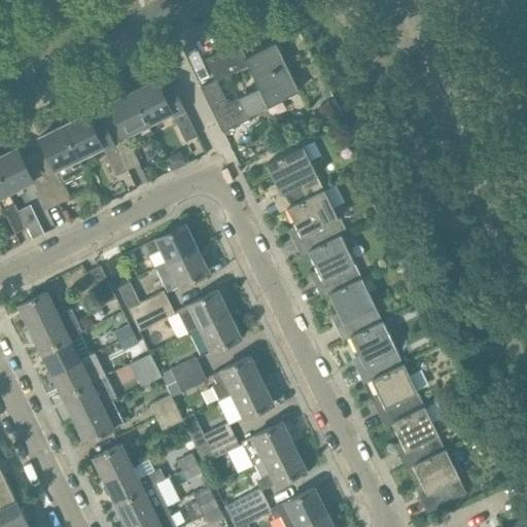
[(275,41),(245,57),(238,42),(205,58),(215,79),(201,86),(222,132),(250,118),(246,109),(267,99),(270,105),(300,90),(275,41)]
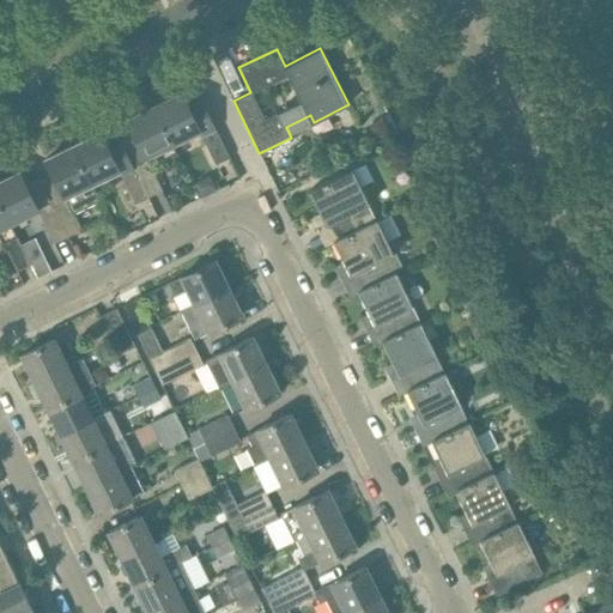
[(155,105),(177,152),(192,145),(188,137),(200,131),(216,164),(230,157),(201,99),(188,105),(182,92),(155,105)]
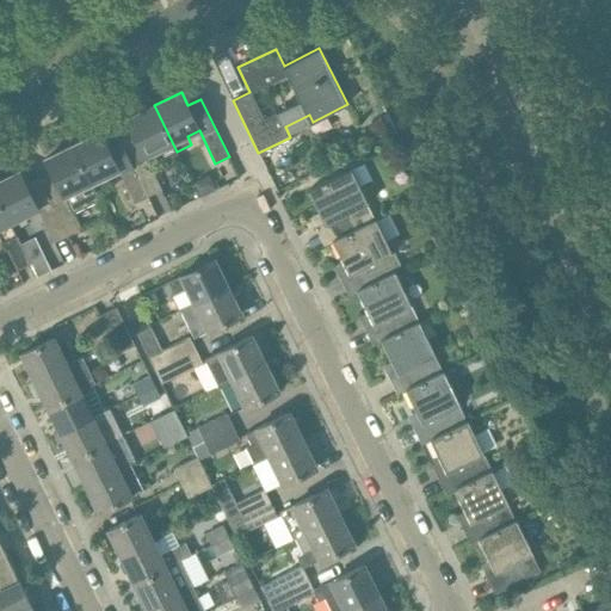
[(177,152),(154,105),(127,119),(144,158),(153,153),(156,161),(177,152)]
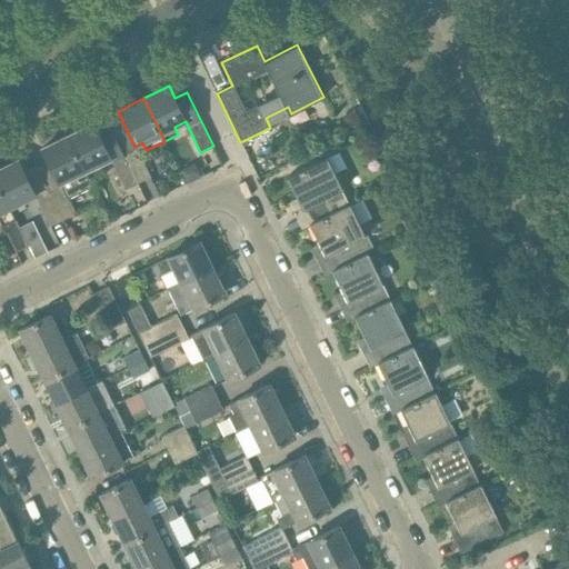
[(347,113),(345,120),(349,128),(361,122),(355,110),(347,113)]
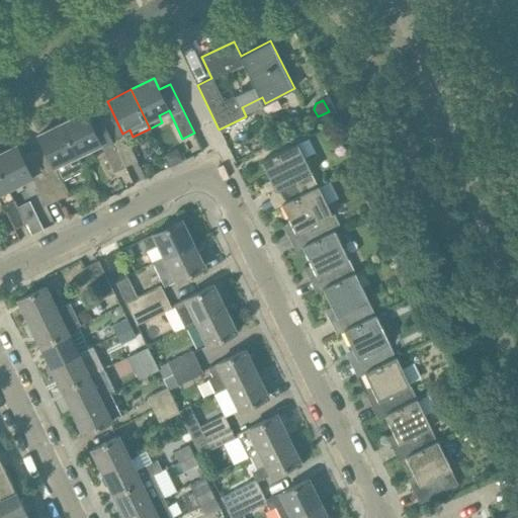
[(62,123),(78,155),(100,144),(114,172),(126,166),(114,142),(104,121),(103,122),(100,115),(90,121),(86,111),(62,123)]
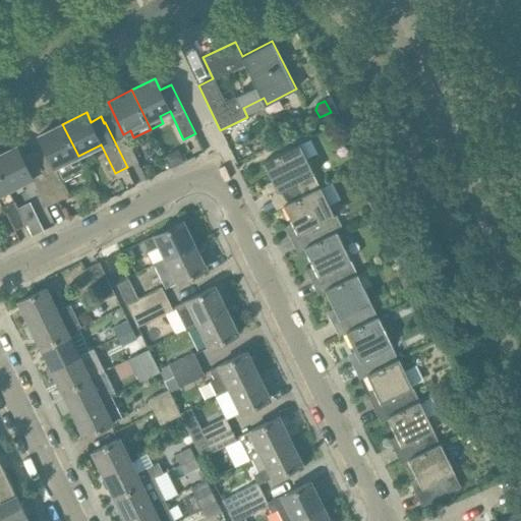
[(78,156),(62,124),(39,135),(55,168),(55,167),(57,171),(46,176),(58,201),(69,195),(62,182),(85,171),(78,156)]
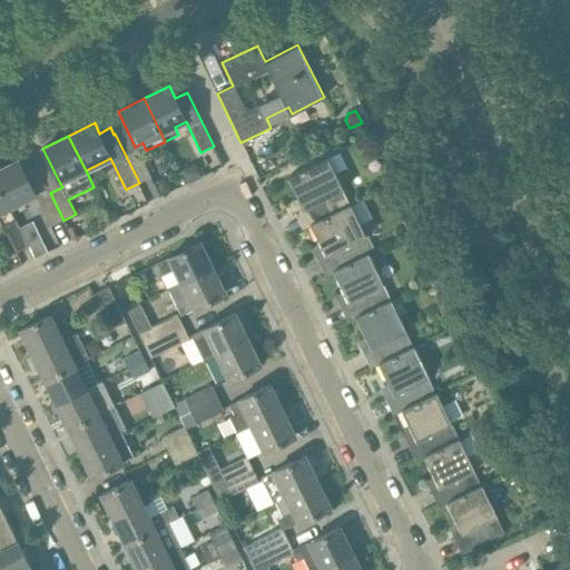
[(137,150),(126,156),(139,183),(151,177),(137,150)]
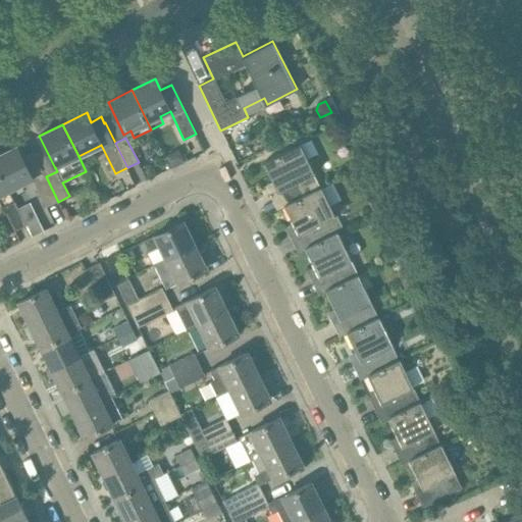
[(277,209),(284,206),(319,190),(313,175),(315,174),(300,145),(263,162),(274,185),(278,184),(280,189),(270,195),(277,209)]
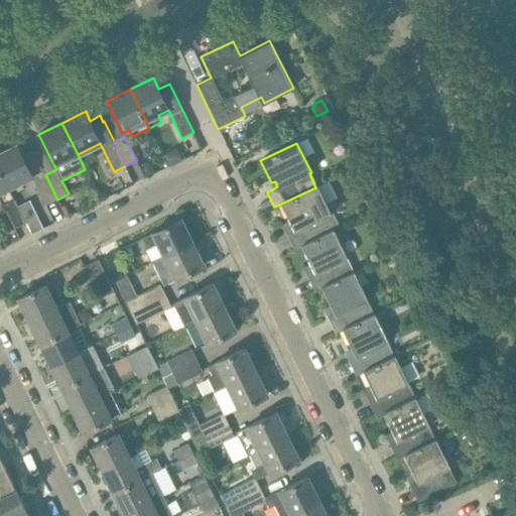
[(45,205),(57,200),(45,174),(33,150),(22,155),(17,144),(0,152),(0,167),(9,187),(32,176),(45,205)]
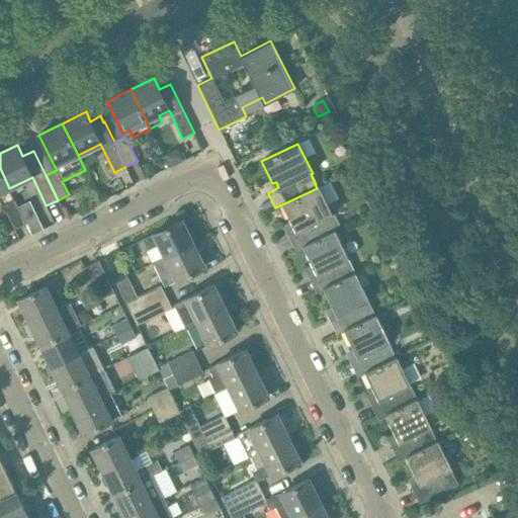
[(0,192),(9,188),(0,168),(0,192)]
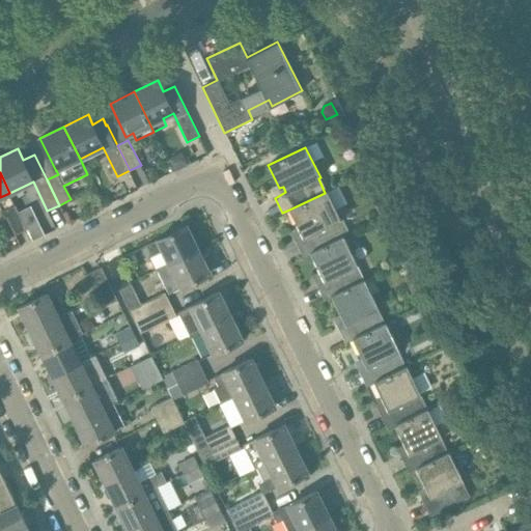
[(303,256),(311,253),(341,238),(342,236),(351,233),(342,218),(340,219),(327,192),(325,193),(289,210),(301,231),(304,229),(307,235),(296,241),(303,256)]
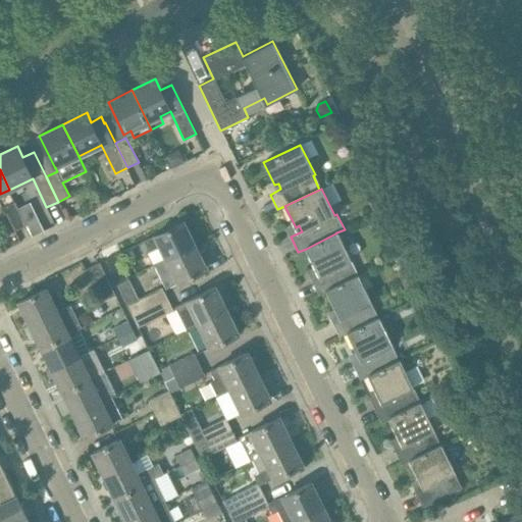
[(379,199),(371,203),(376,214),(384,210),(379,199)]
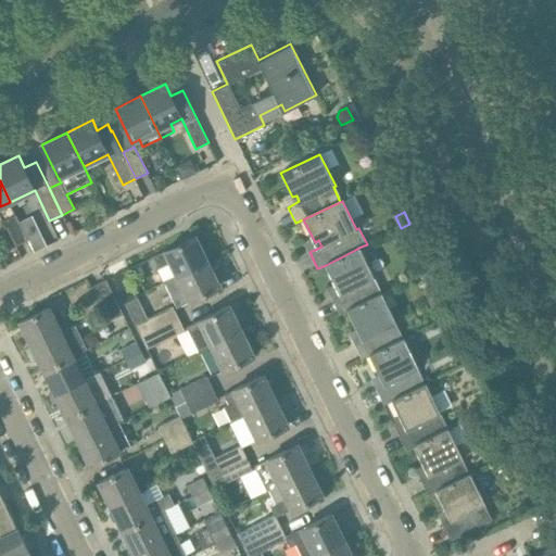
[(28,240),(15,214),(3,219),(16,247),(28,240)]
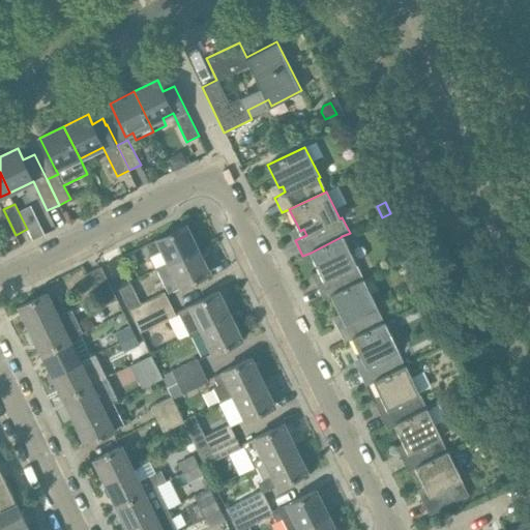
[(390,213),(382,217),(387,228),(395,224),(390,213)]
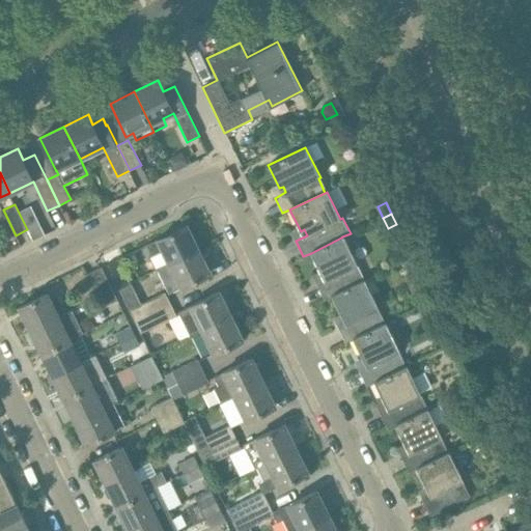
[(39,224),(27,229),(32,241),(45,234),(39,224)]
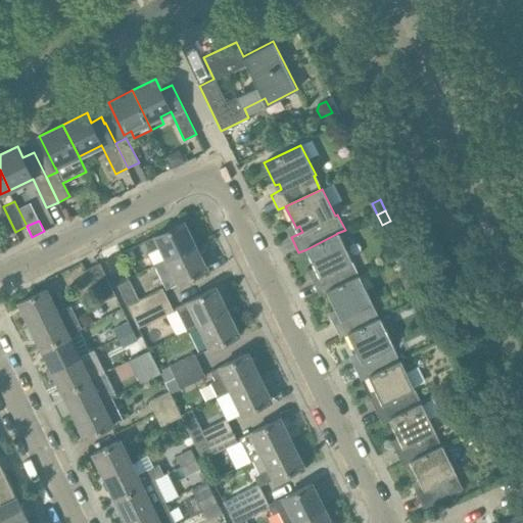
[(144,241),(149,252),(147,253),(154,267),(155,266),(164,262),(169,259),(170,258),(196,246),(184,222),(144,241)]
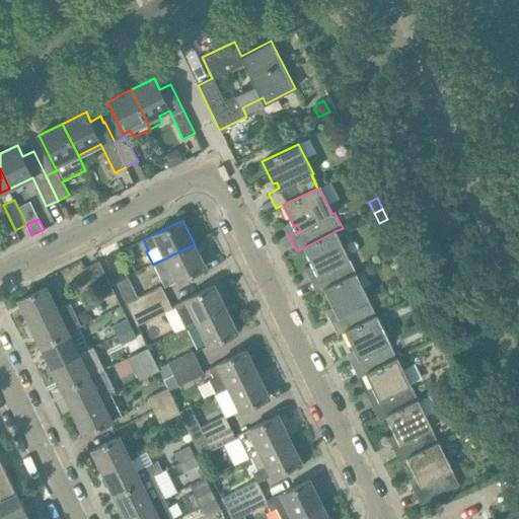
[(335,231),(334,232),(304,247),(314,269),(318,267),(320,272),(309,278),(317,293),(324,289),(354,275),(347,261),(349,260),(335,231)]
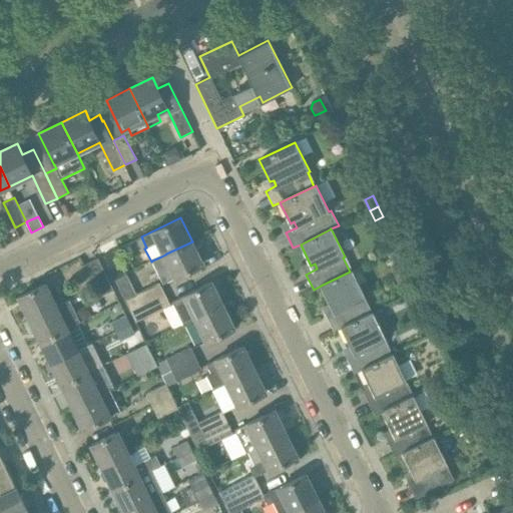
[(203,264),(192,241),(152,261),(163,284),(175,278),(203,264)]
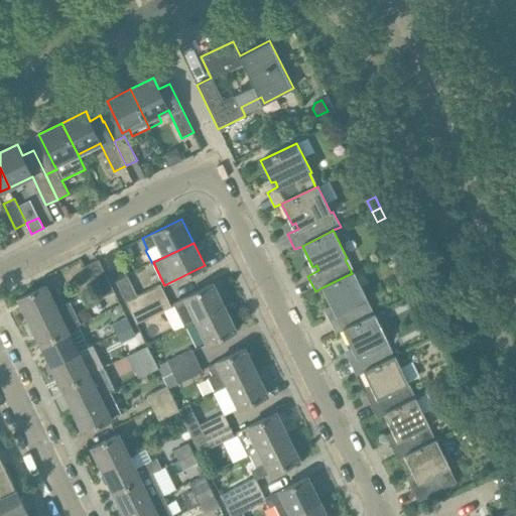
[(117,282),(128,277),(116,251),(105,256),(117,282)]
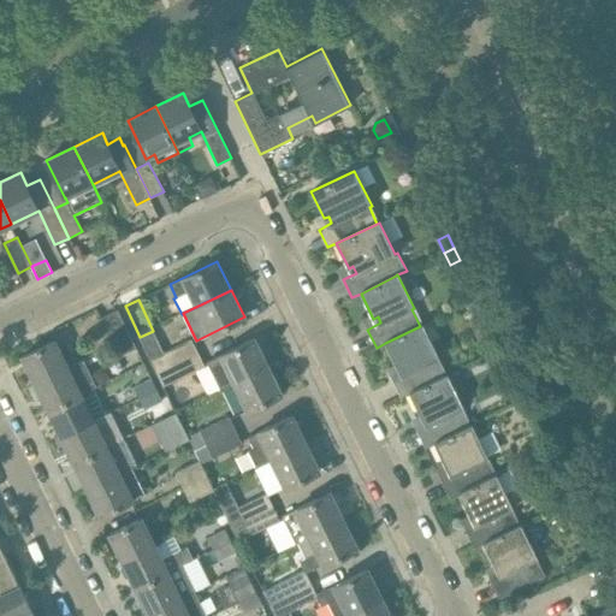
[(110,348),(131,337),(118,309),(100,318),(113,344),(110,347),(110,348)]
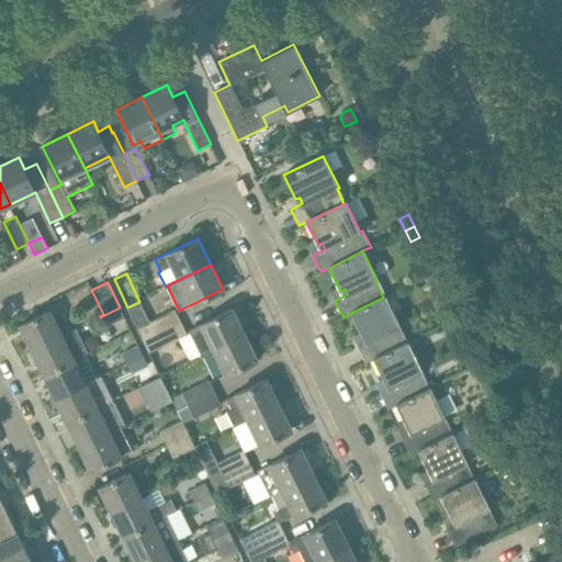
[(351,313),(362,336),(367,334),(370,340),(358,346),(366,362),(373,359),(405,343),(398,327),(400,327),(392,312),(401,307),(394,292),(385,296),(383,298),(351,313)]
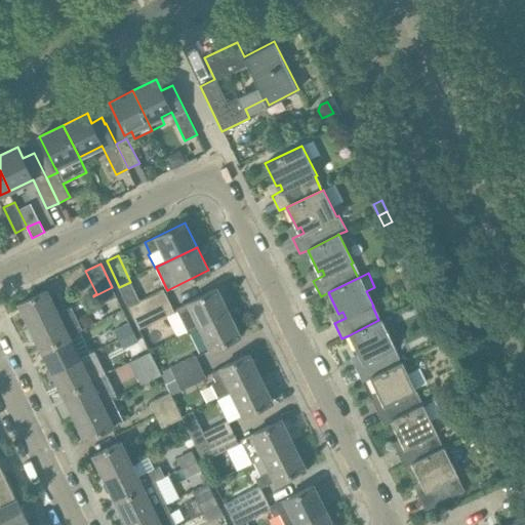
[(119,287),(134,318),(168,301),(162,288),(139,299),(130,282),(119,287)]
